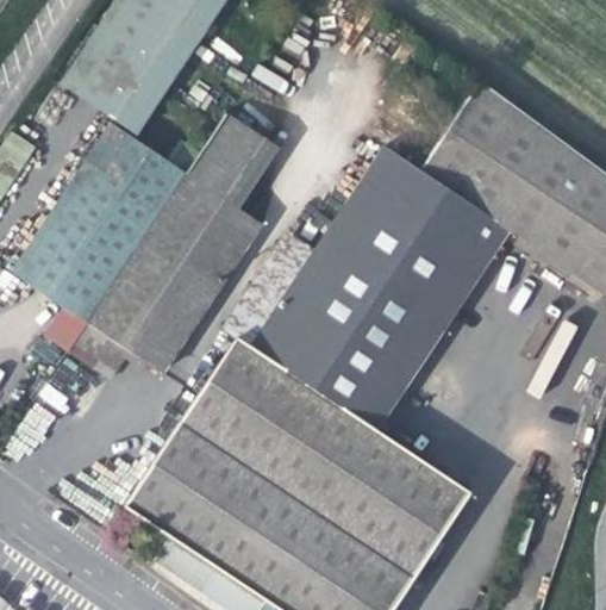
[(31,284),(66,306),(88,321),(187,172),(200,150),(182,138),(168,160),(135,136),(225,0),(117,0),(62,83),(113,117),(11,271),(31,284)]
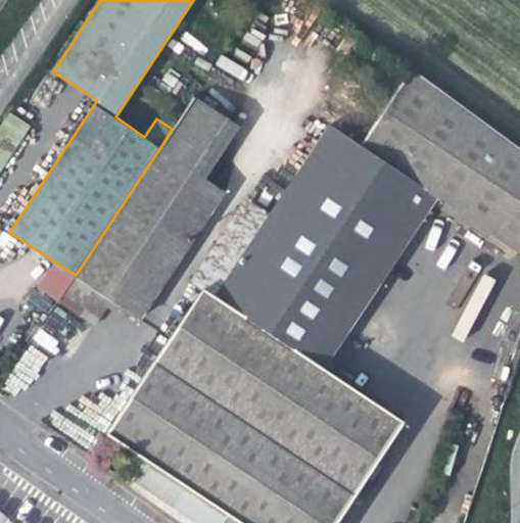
[(519,147),(413,67),(361,144),(439,196),(458,208),(455,214),(486,234),(489,230),(519,249),(519,147)]
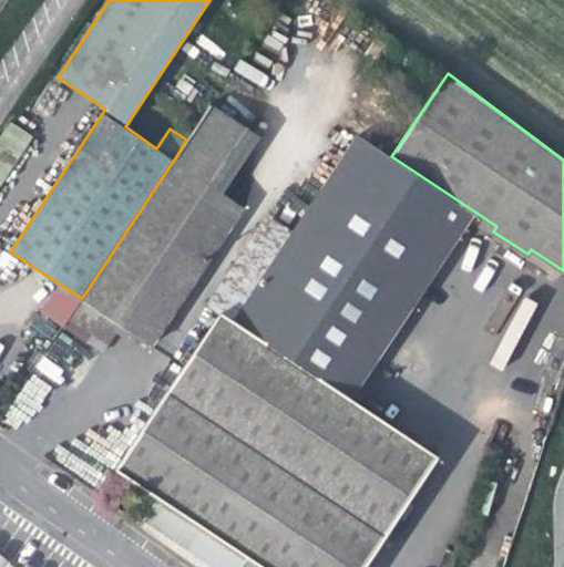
[(212,103),(186,140),(174,160),(223,193),(260,135),(212,103)]
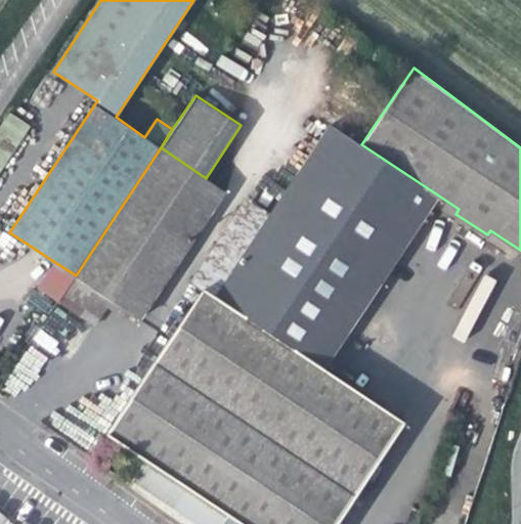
[(0,172),(31,126),(10,112),(0,127),(0,172)]
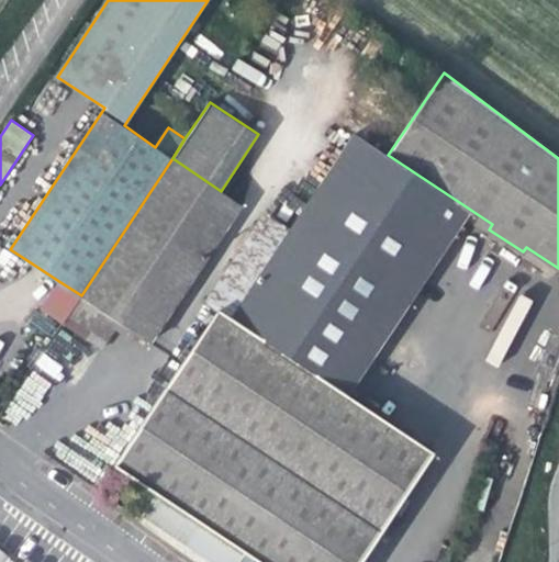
[(462,224),(472,211),(388,155),(354,133),(290,229),(231,318),(349,395),(462,224)]
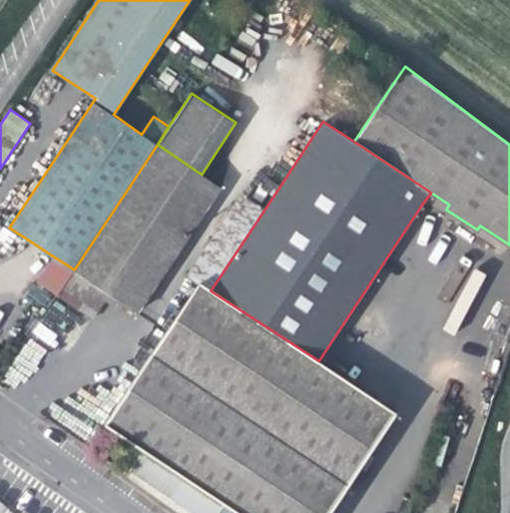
[(222,188),(201,174),(157,144),(74,270),(57,295),(73,306),(94,320),(111,295),(138,313),(222,188)]
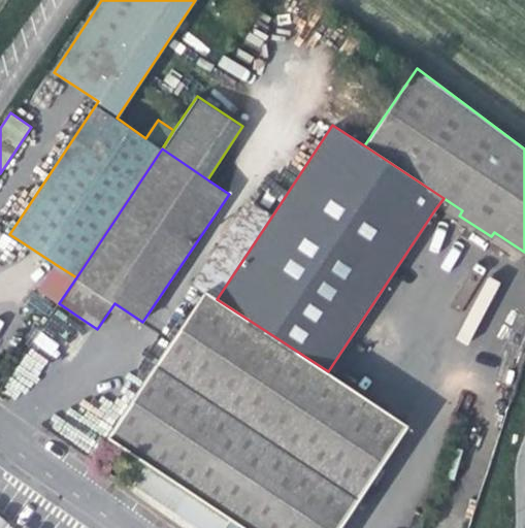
[(193,283),(205,291),(217,299),(272,216),(249,199),(193,283)]
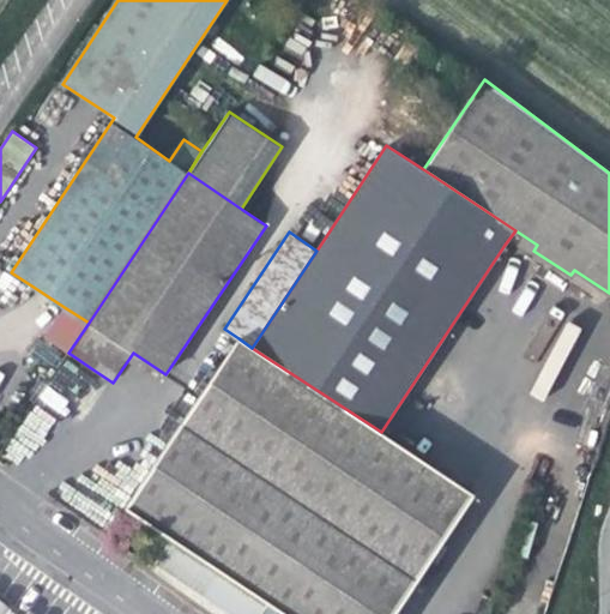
[(46,337),(68,353),(89,323),(66,308),(46,337)]
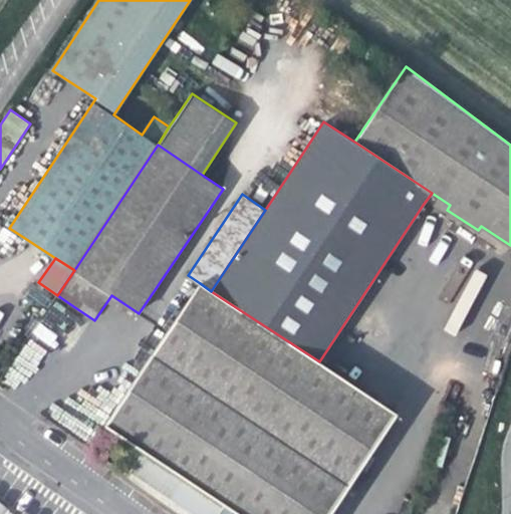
[(105,426),(117,433),(211,291),(200,283),(105,426)]
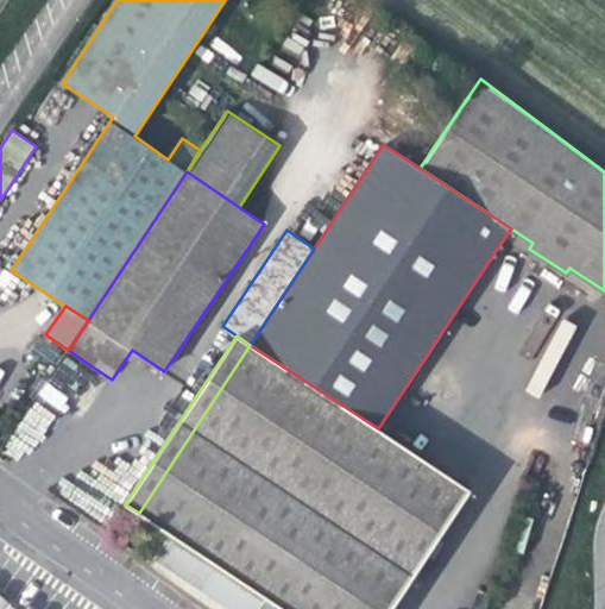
[(177,539),(278,606),(283,608),(390,608),(426,557),(433,562),(445,542),(439,538),(470,490),(439,469),(378,428),(250,345),(139,513),(177,539)]
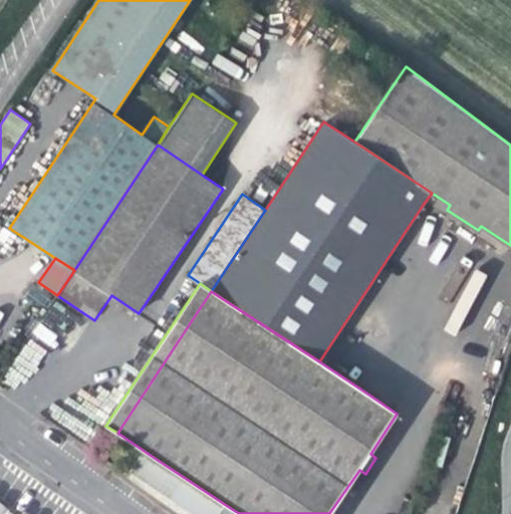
[(232,513),(235,511),(150,455),(132,482),(179,513),(232,513)]
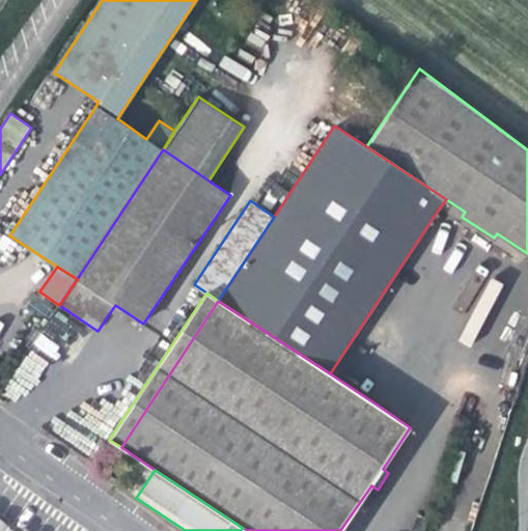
[(78,530),(29,497),(4,530),(78,530)]
